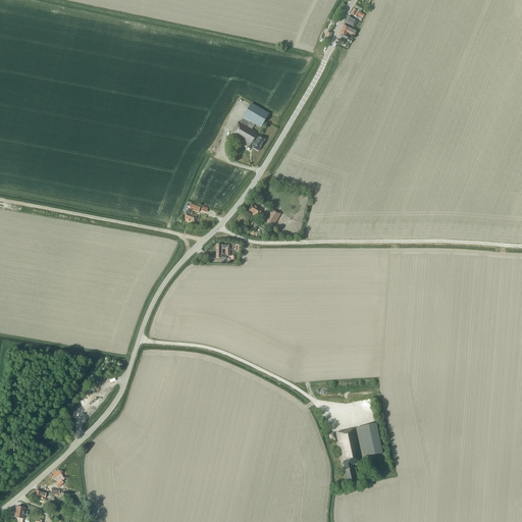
[(362,9),(356,5),(354,9),(354,8),(350,14),(356,18),(361,20),(364,15),(360,12),(362,9)]
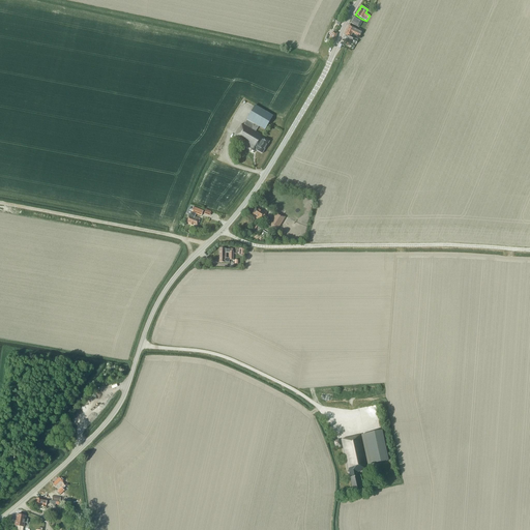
[(357,19),(354,17),(350,23),(358,28),(362,21),(363,20),(359,18),(358,18),(357,19)]
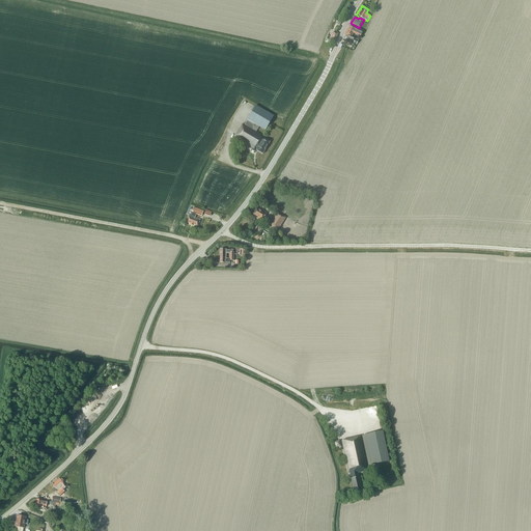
[(360,36),(362,31),(350,25),(345,34),(346,35),(344,39),(357,45),(358,40),(354,38),(351,37),(353,33),(360,36)]
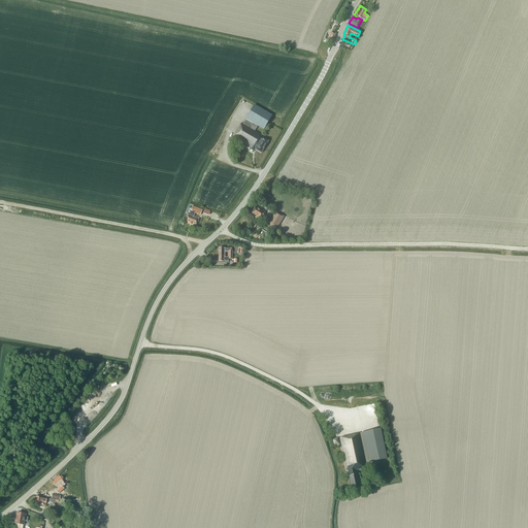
[(332,42),(335,33),(331,32),(330,34),(329,36),(325,35),(324,39),(332,42)]
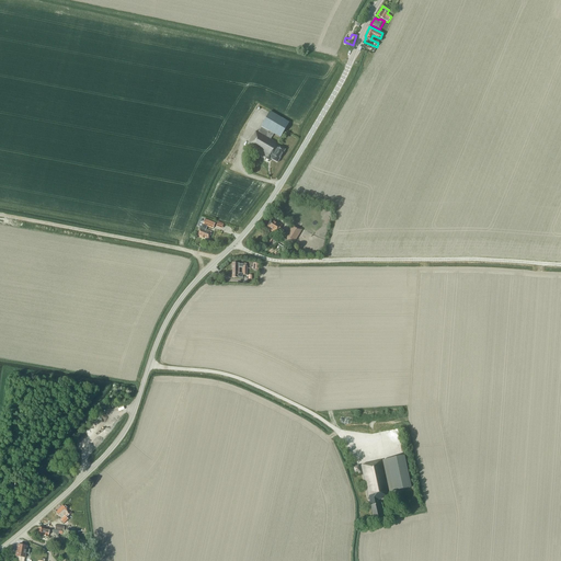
[(263,157),(266,159),(266,160),(267,161),(268,160),(270,161),(271,159),(277,163),(285,150),(278,146),(279,145),(271,139),(274,134),(279,138),(288,123),(270,112),(261,127),(258,133),(256,132),(247,147),(263,157)]
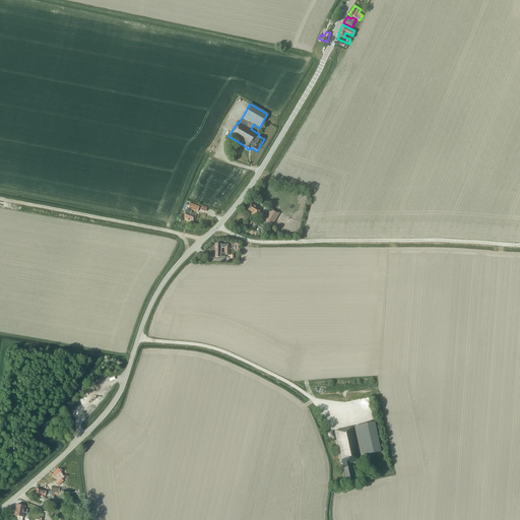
[(193,221),(196,215),(191,213),(192,210),(197,212),(199,207),(189,203),(189,205),(185,204),(183,210),(185,210),(182,217),(187,219),(186,220),(188,221),(189,220),(193,221)]
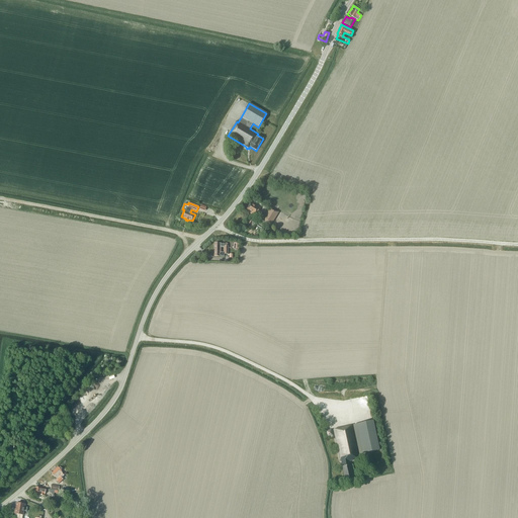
[(260,208),(250,202),(250,203),(246,209),(248,211),(247,213),(251,216),(252,214),(255,217),(260,208)]
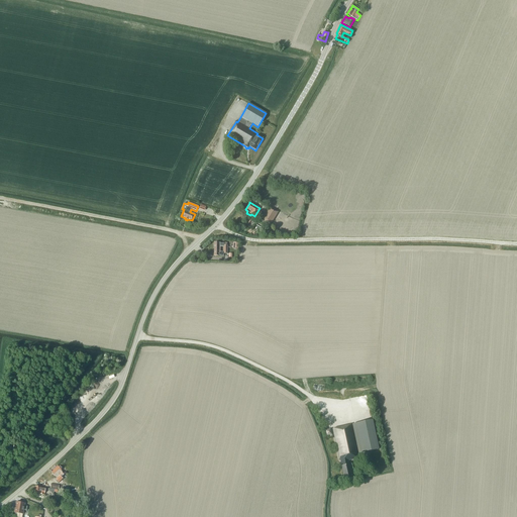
[(264,217),(272,222),(275,217),(267,212),(264,217)]
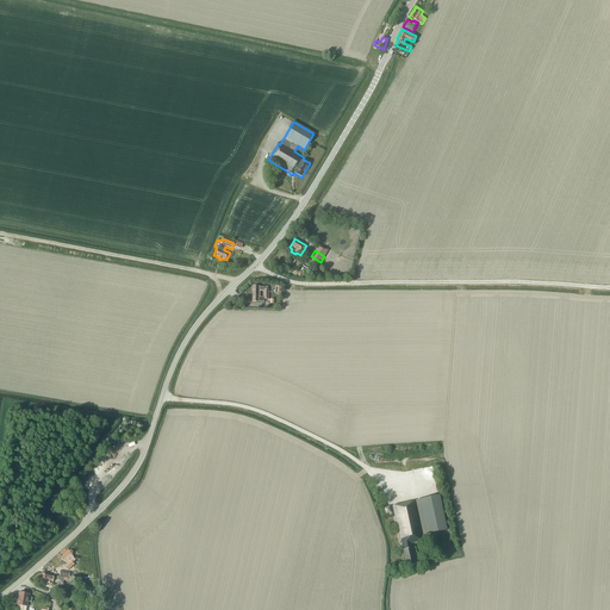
[(259,303),(263,303),(263,299),(268,299),(268,290),(268,287),(259,287),(253,286),(253,303),(259,303)]
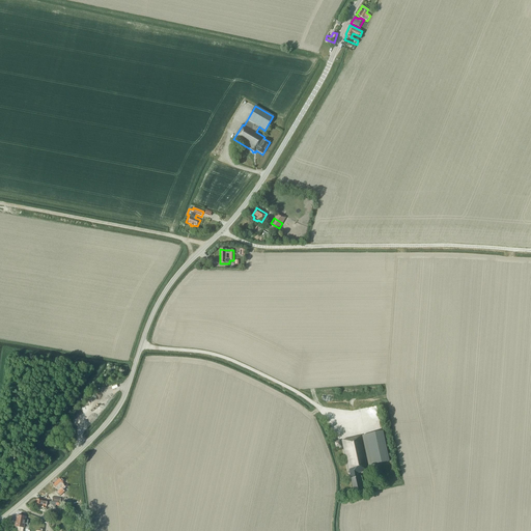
[(361,437),(368,467),(389,463),(382,431),(361,437)]
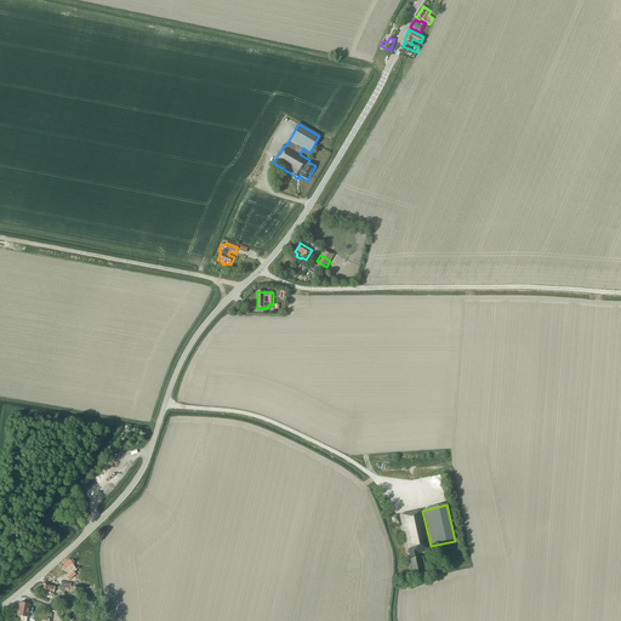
[(431,551),(422,511),(399,516),(406,551),(408,551),(409,556),(408,557),(409,559),(410,559),(414,577),(422,575),(417,553),(431,551)]
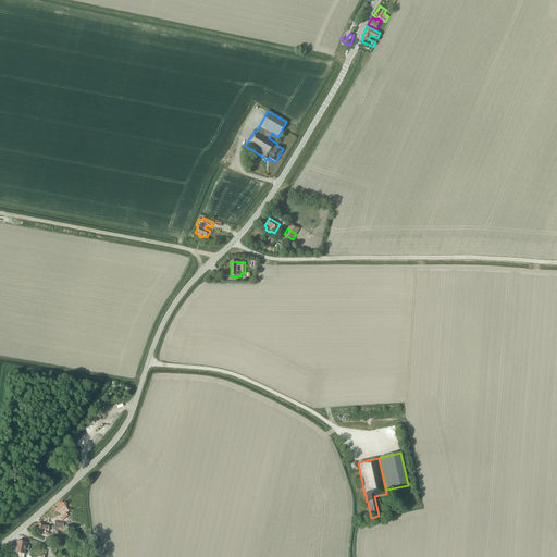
[(65,514),(69,511),(65,507),(62,503),(56,508),(60,512),(62,515),(64,512),(65,514)]
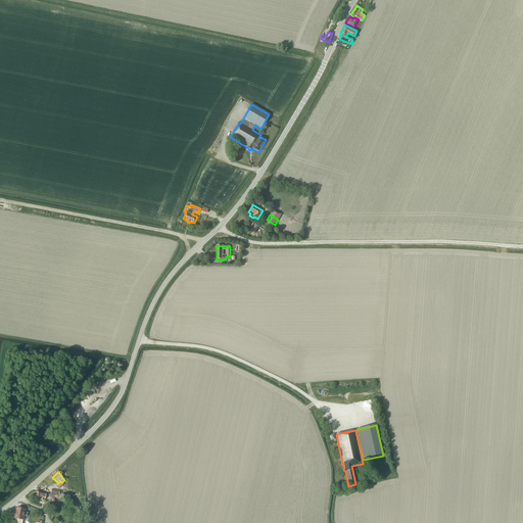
[(49,495),(49,494),(36,492),(35,497),(40,498),(39,501),(45,502),(46,495),(49,495)]
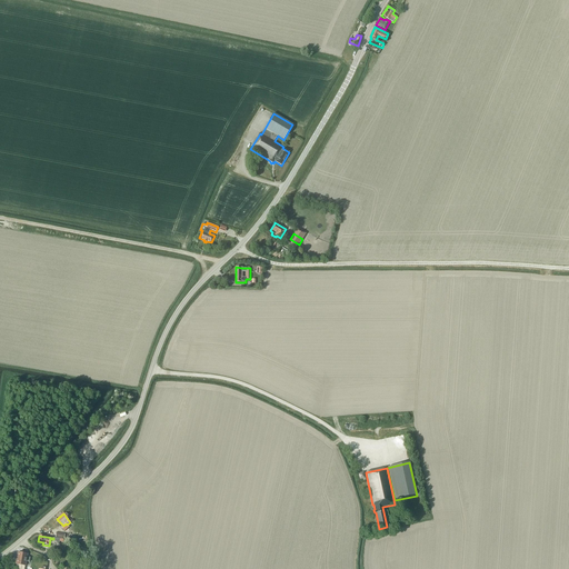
[(30,558),(27,557),(27,555),(18,552),(16,565),(26,566),(26,561),(29,562),(30,558)]
